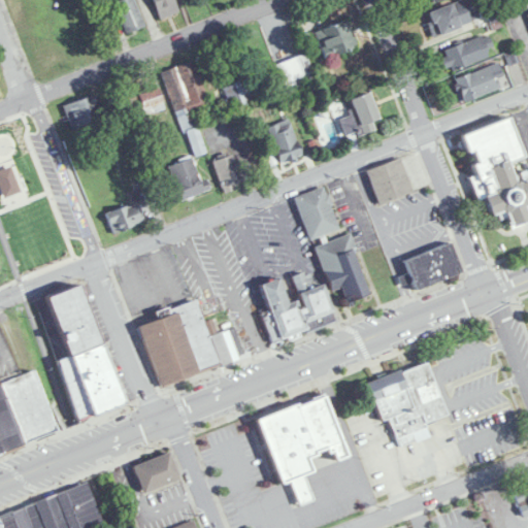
[(119,0),(114,2),(127,32),(145,24),(134,0),(119,0)]
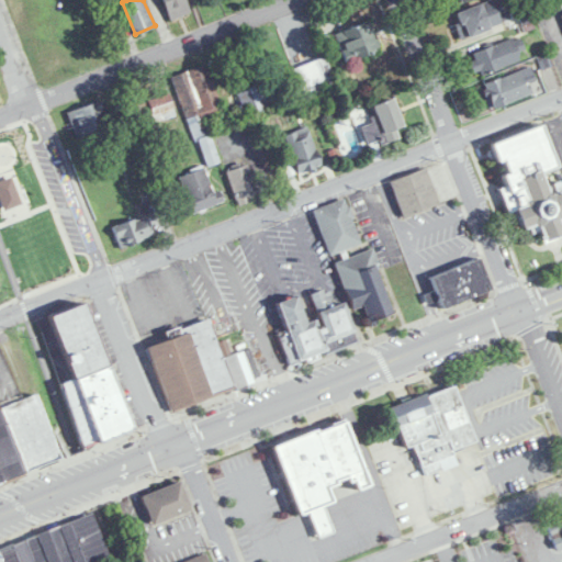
[(163,0),(171,18),(190,10),(186,0),(163,0)]
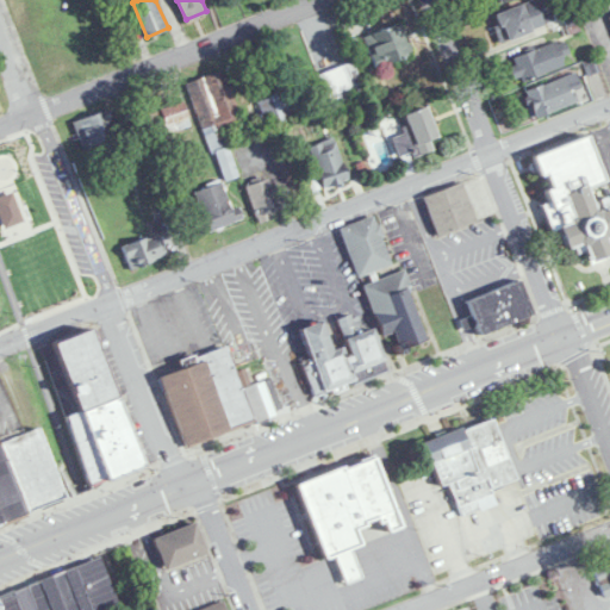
[(533,0),(492,17),(503,43),(545,26),(533,0)]
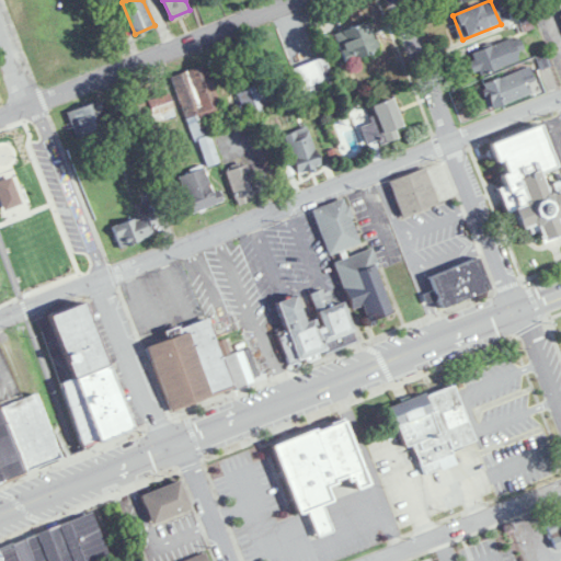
[(346,64),(380,49),(369,21),(335,34),(346,64)]
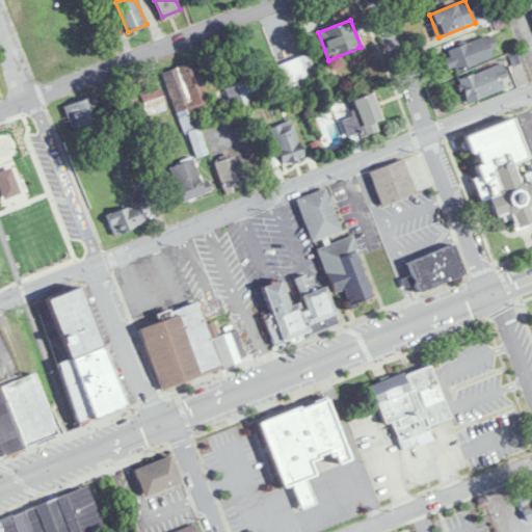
[(443,52),(451,74),(494,58),(485,36),(443,52)]
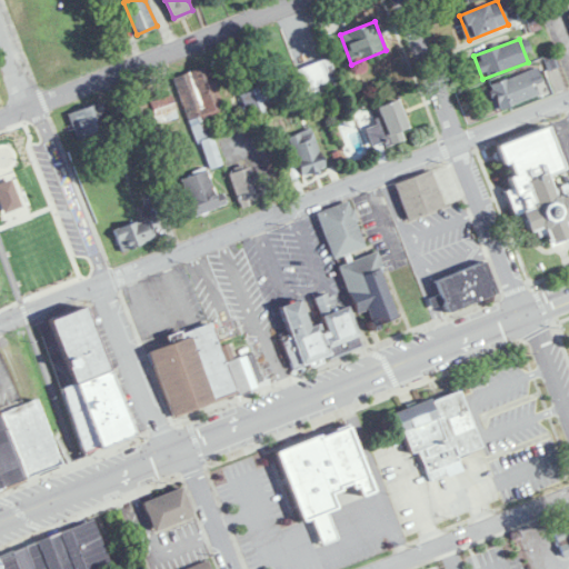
[(298,68),(306,98),(339,89),(330,59),(298,68)]
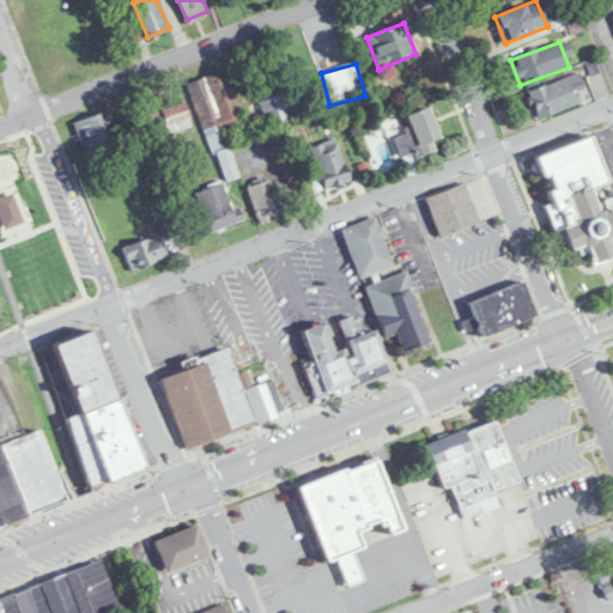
[(240,178),(224,128),(243,122),(228,71),(190,83),(222,184),(240,178)]
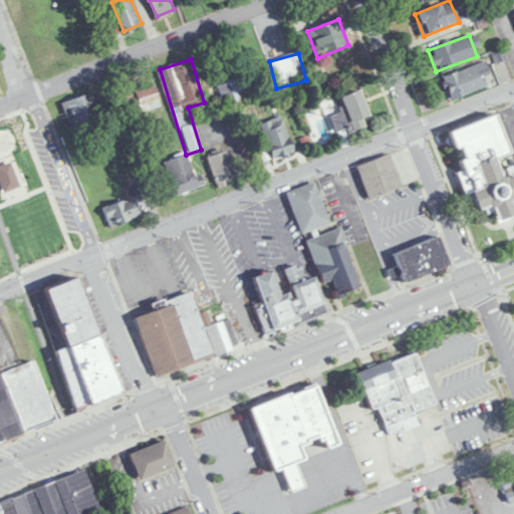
[(489,75),(484,62),(443,78),(452,100),(487,87),(483,78),(489,75)]
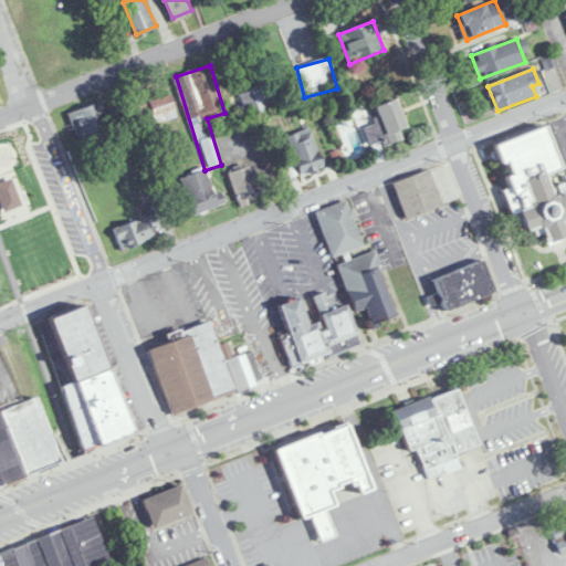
[(233,95),(241,121),(271,112),(263,86),(233,95)]
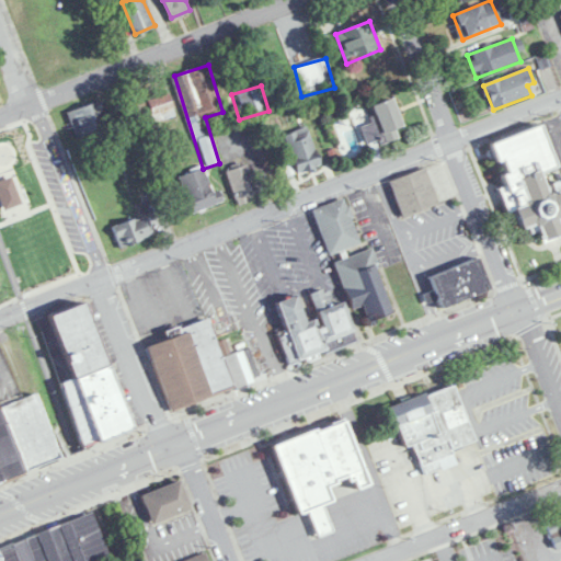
[(146,127),(175,113),(167,93),(136,106),(146,127)]
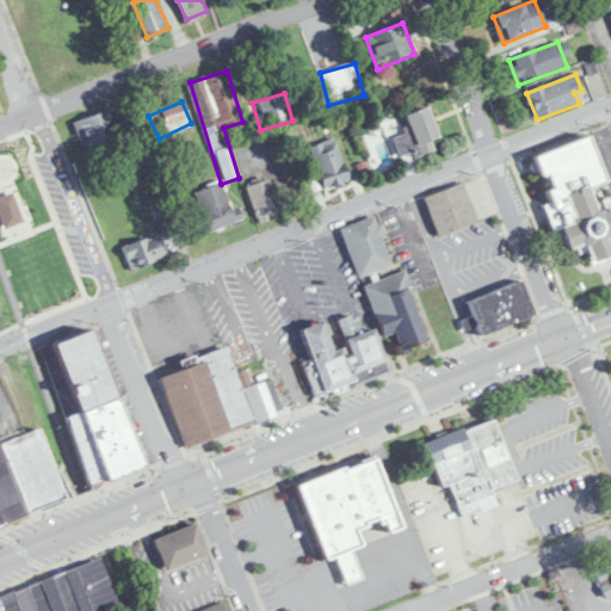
[(405,116),(419,158),(434,153),(431,143),(438,141),(427,107),(405,116)]
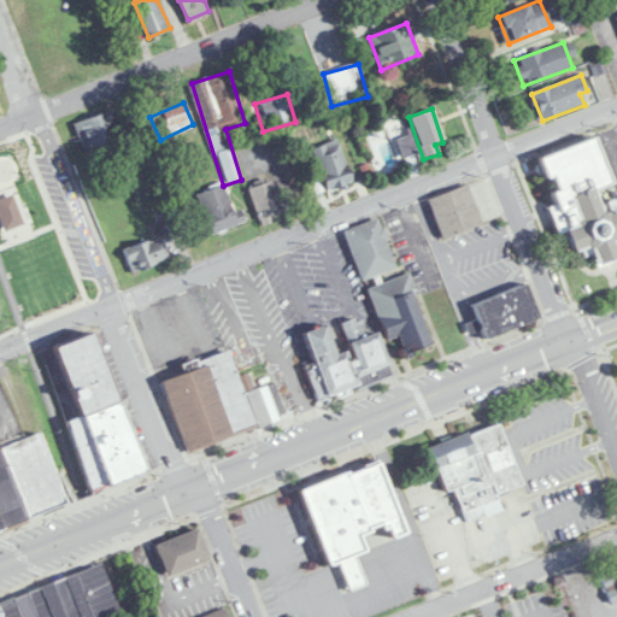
[(83,153),(122,141),(112,111),(74,123),(83,153)]
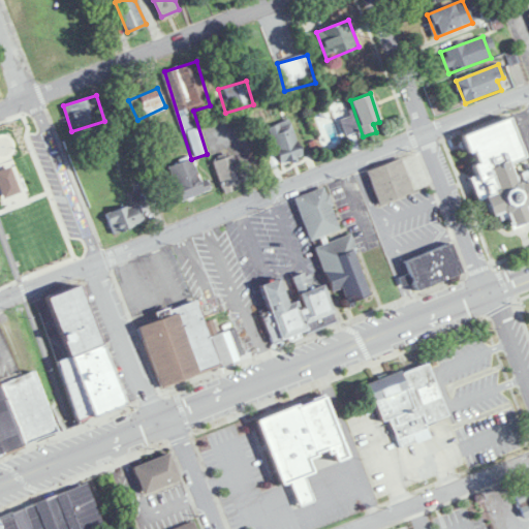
[(450,130),(498,112),(520,172),(525,169),(528,180),(528,210),(528,218),(508,227),(487,211),(476,212),(458,170),(464,166),(462,159),(466,156),(462,145),(458,146),(450,130)]
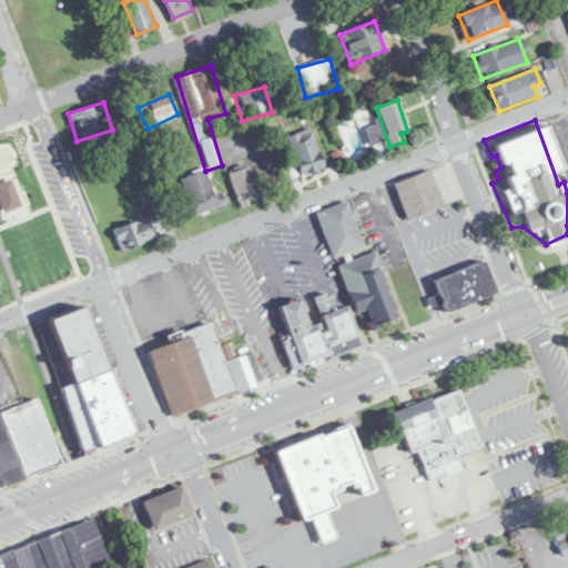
[(286,138),(301,179),(325,170),(311,129),(286,138)]
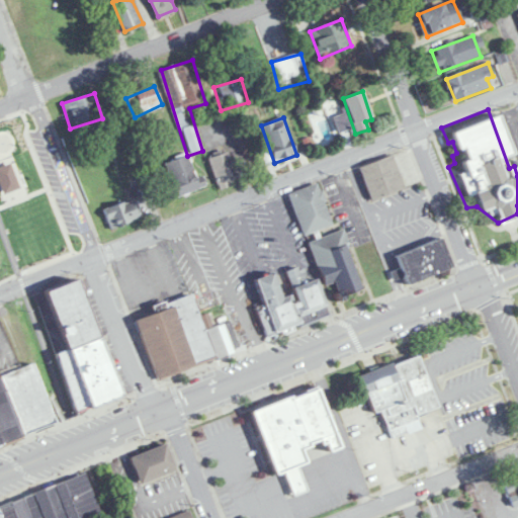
[(0,168),(22,239),(37,234),(5,131),(0,132),(0,168)]
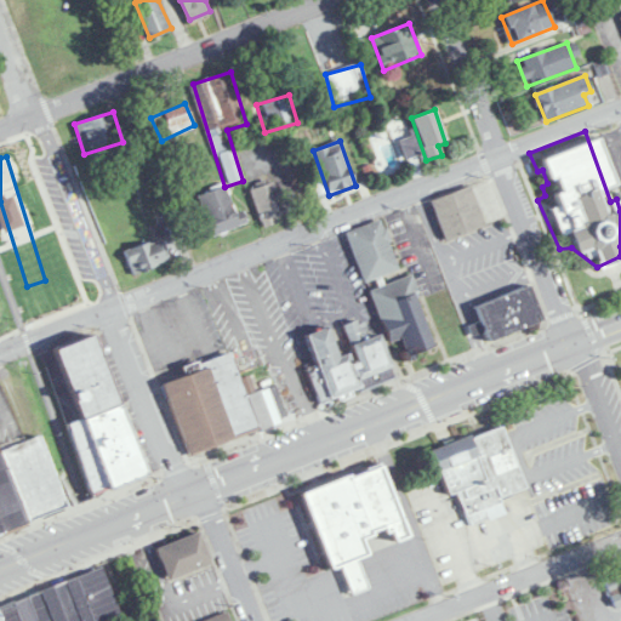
[(250,191),(262,227),(286,220),(274,182),(250,191)]
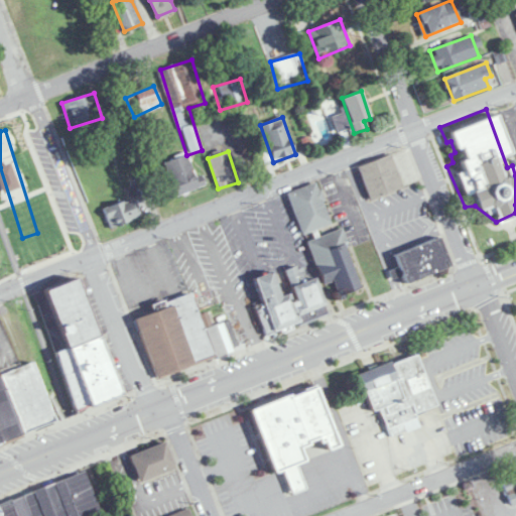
[(195,177),(186,154),(164,162),(172,183),(166,184),(171,198),(206,185),(203,174),(195,177)]
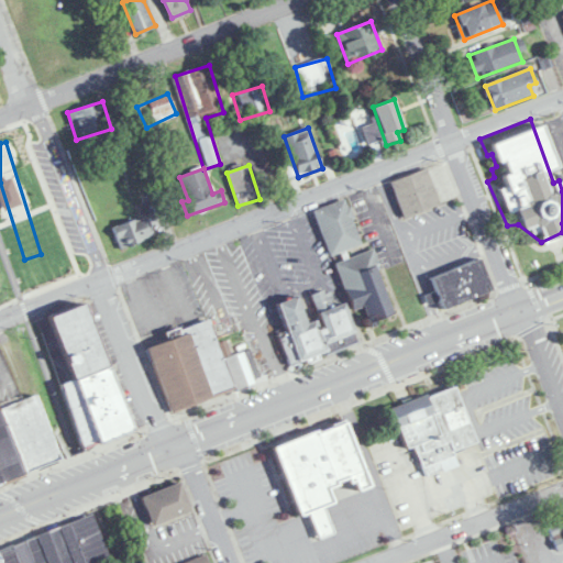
[(440,208),(428,169),(390,181),(403,220),(440,208)]
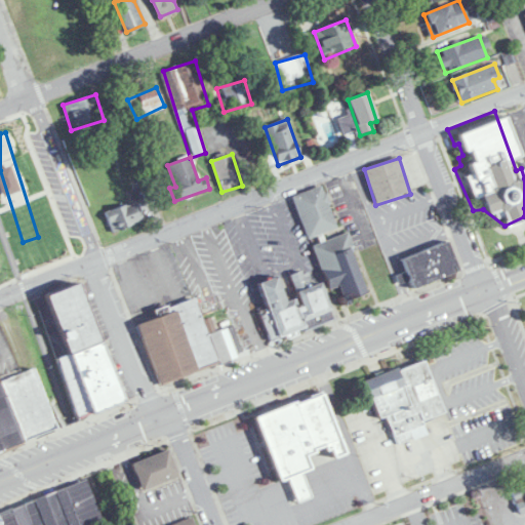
[(308,239),(337,229),(323,187),(293,197),(308,239)]
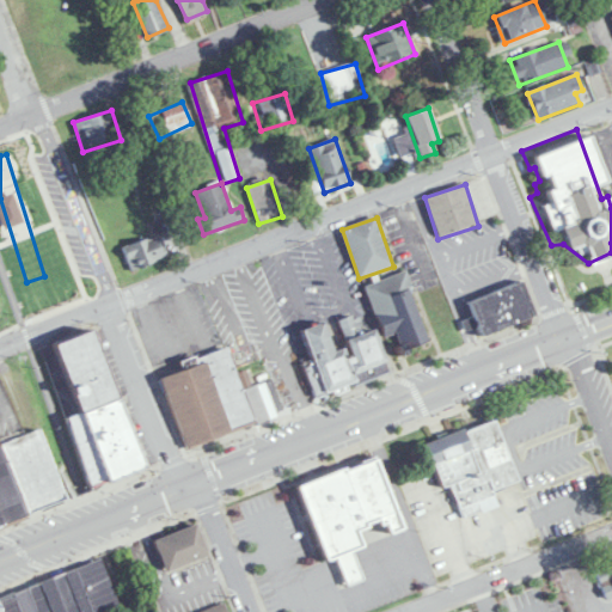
[(130,271),(166,261),(158,236),(123,248),(130,271)]
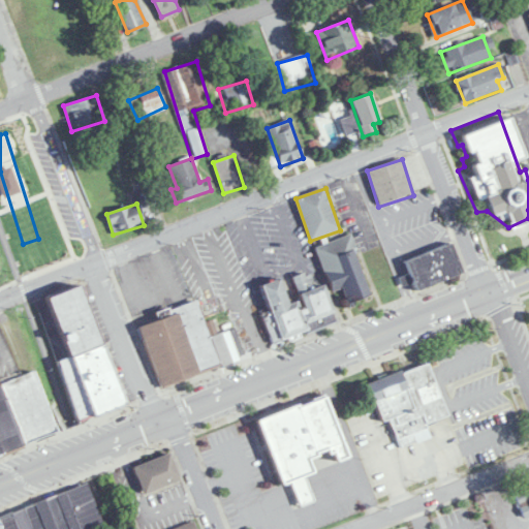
[(371,294),(349,235),(315,247),(332,291),(342,287),(347,303),(371,294)]
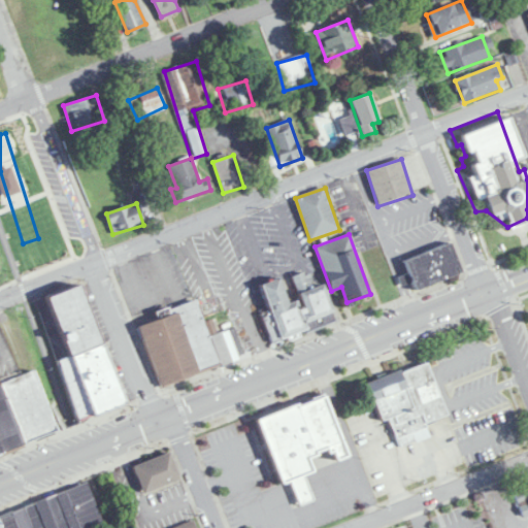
[(403,259),(414,289),(460,273),(451,243),(403,259)]
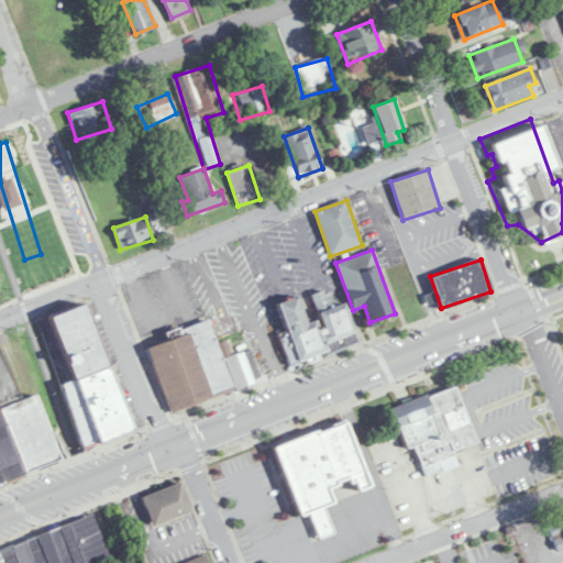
[(357,342),(343,301),(334,305),(330,289),(311,296),(318,318),(305,322),(296,296),(277,302),(297,362),(357,342)]
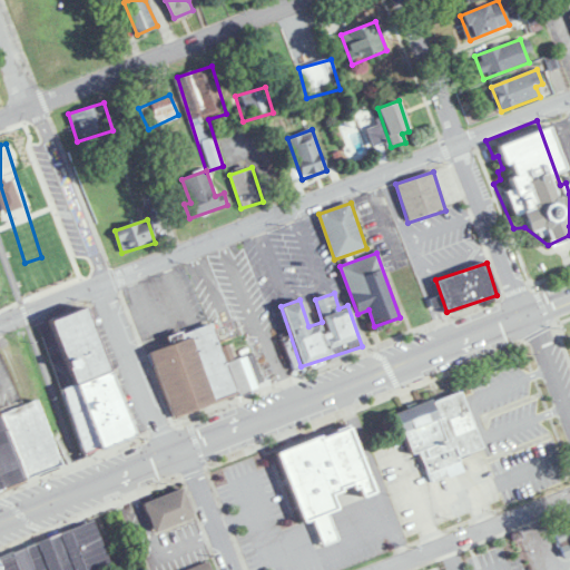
[(87,305),(49,317),(71,385),(62,389),(84,454),(131,440),(87,305)]
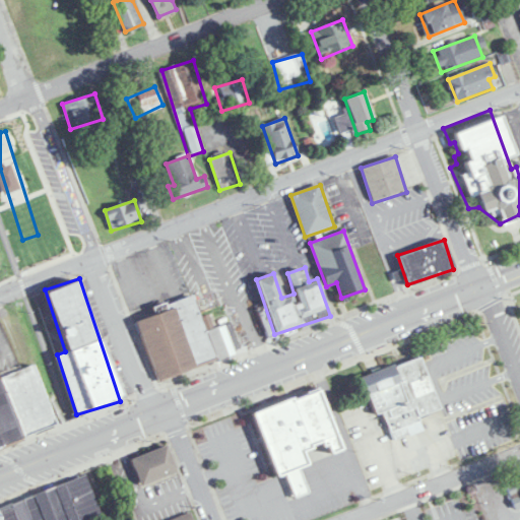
[(226,359),(212,313),(200,316),(194,298),(135,317),(156,381),(226,359)]
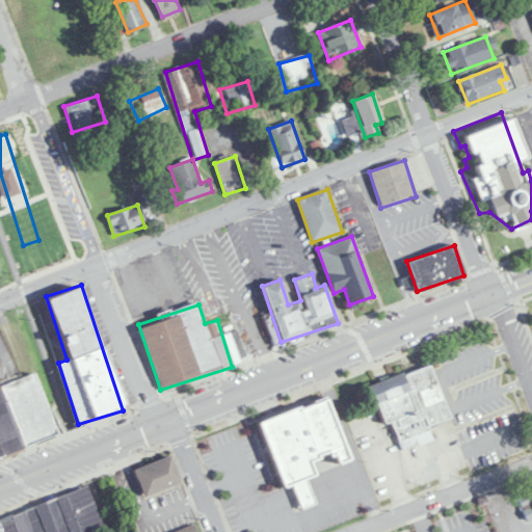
[(400,452),(432,441),(427,426),(449,419),(430,364),(367,386),(380,425),(390,422),(400,452)]
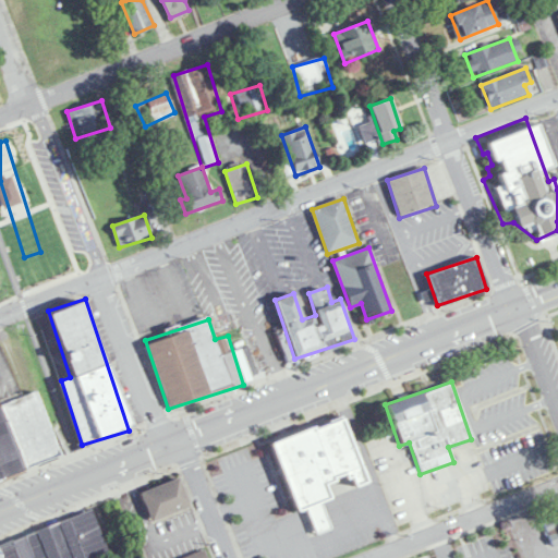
[(304,537),(330,528),(320,499),(364,484),(341,416),(273,440),(304,537)]
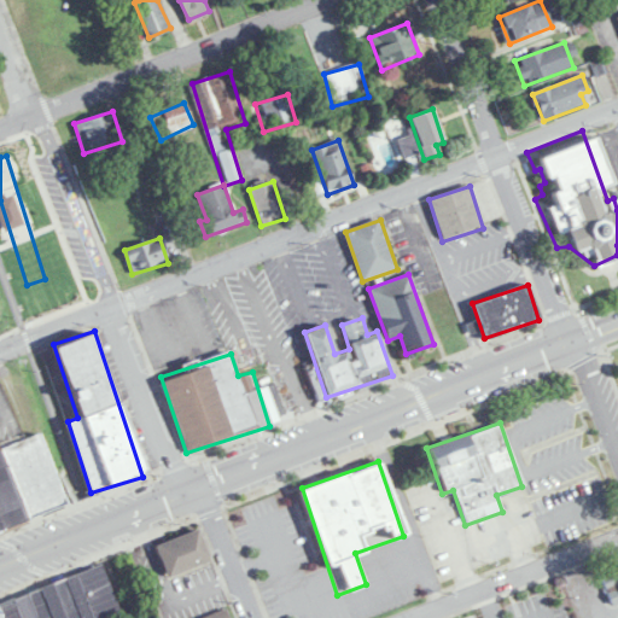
[(167,578),(210,561),(197,529),(155,546),(167,578)]
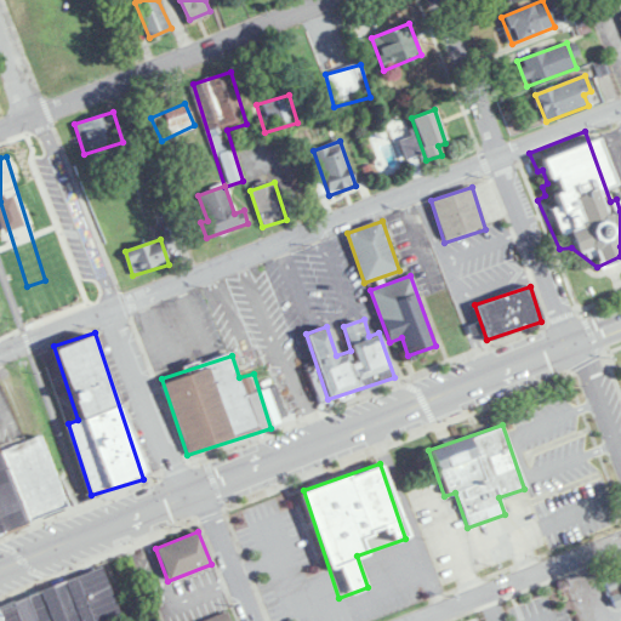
[(0,620),(118,620),(104,571),(0,602),(0,620)]
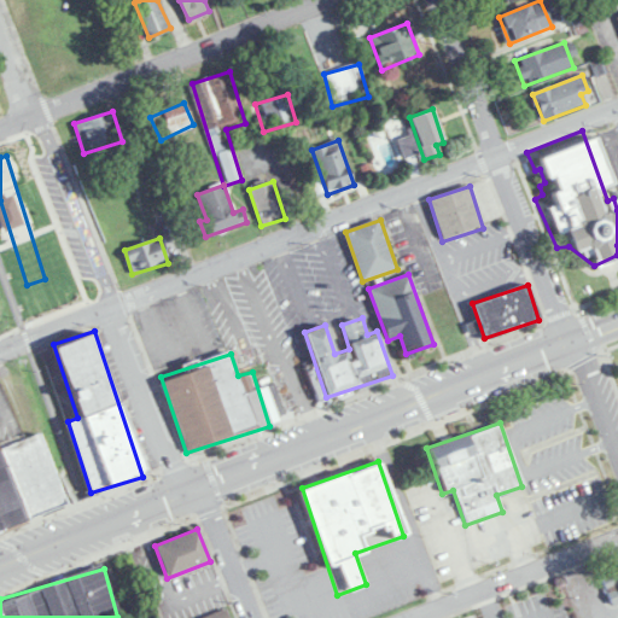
[(617,602),(617,569),(611,572),(614,583),(606,587),(613,605),(617,602)]
